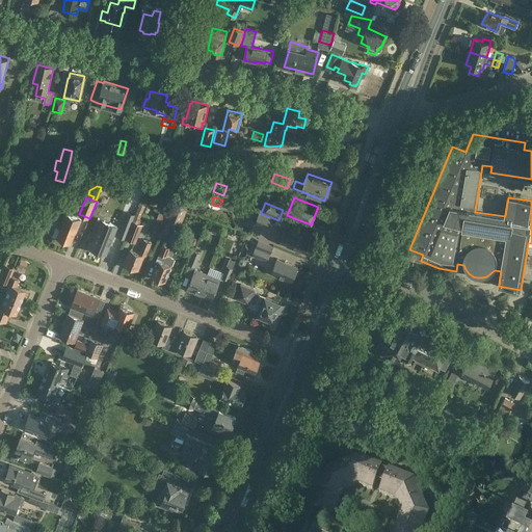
[(174,204),(166,220),(181,227),(187,210),(174,204)]
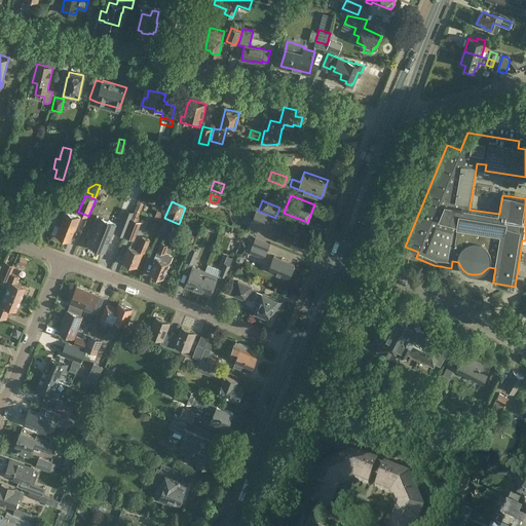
[(258,211),(257,210),(252,221),(271,229),(274,222),(275,218),(258,211)]
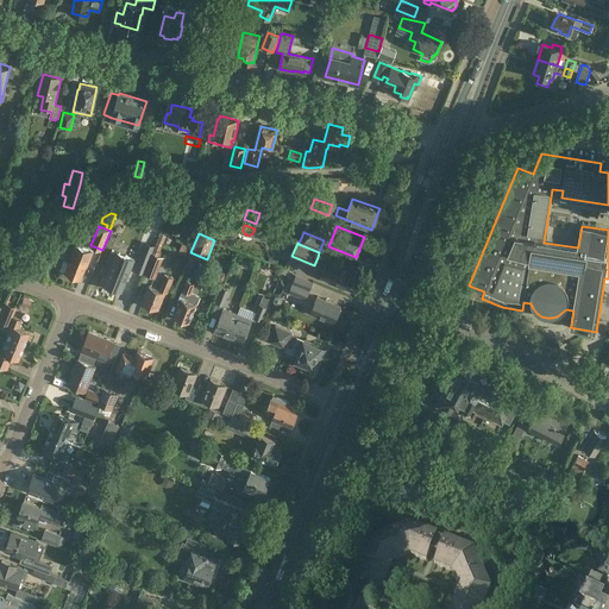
[(69,263),(63,259),(60,270),(66,272),(81,278),(86,267),(87,267),(93,252),(83,249),(76,245),(73,255),(69,263)]
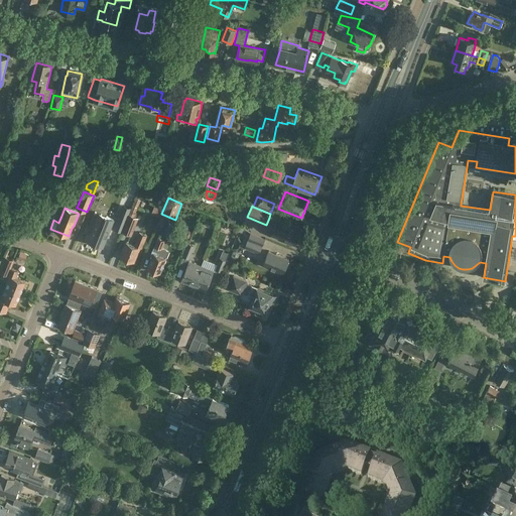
[(88,224),(85,231),(89,233),(86,240),(103,247),(114,220),(95,212),(90,225),(88,224)]
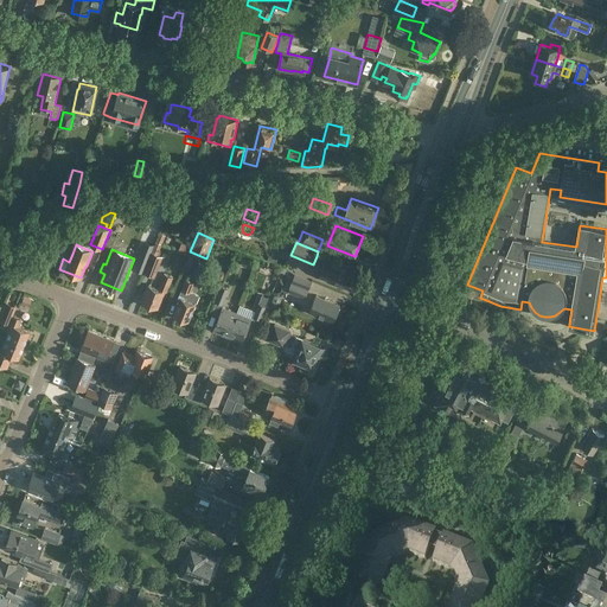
[(151,254),(142,250),(135,269),(144,272),(146,266),(151,254)]
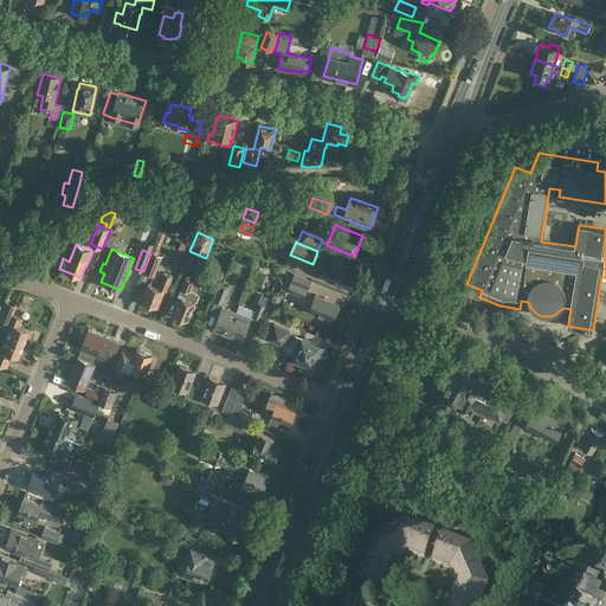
[(146,265),(143,271),(143,272),(155,277),(163,256),(152,251),(150,253),(146,265)]
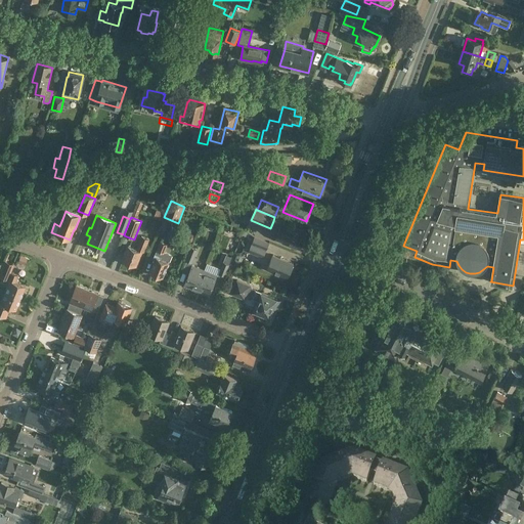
[(282,222),(278,231),(276,237),(300,248),(306,232),(282,222)]
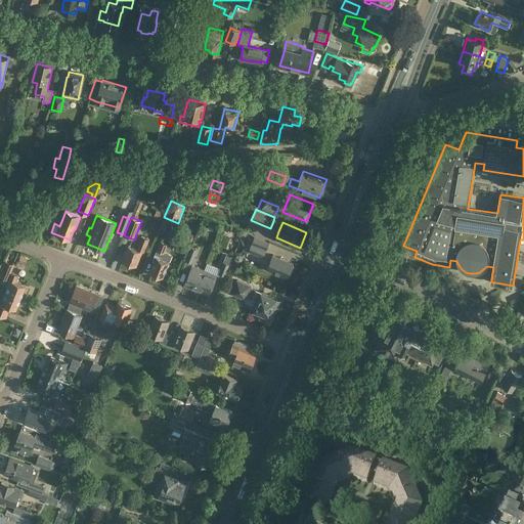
[(141,235),(136,249),(128,246),(123,260),(124,260),(124,263),(132,266),(134,265),(136,265),(141,251),(144,253),(149,239),(141,235)]
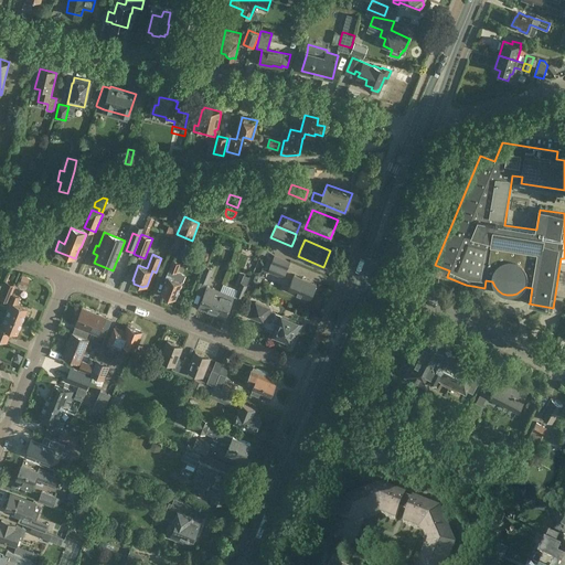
[(284,278),(290,262),(275,255),(267,272),(284,278)]
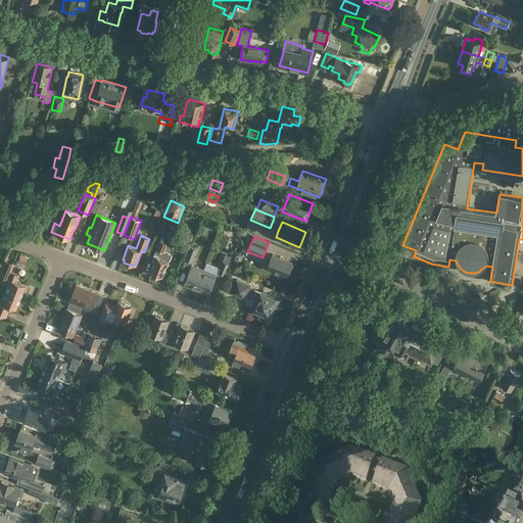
[(154,260),(150,271),(162,276),(170,257),(163,255),(168,244),(160,240),(155,252),(152,260),(154,260)]
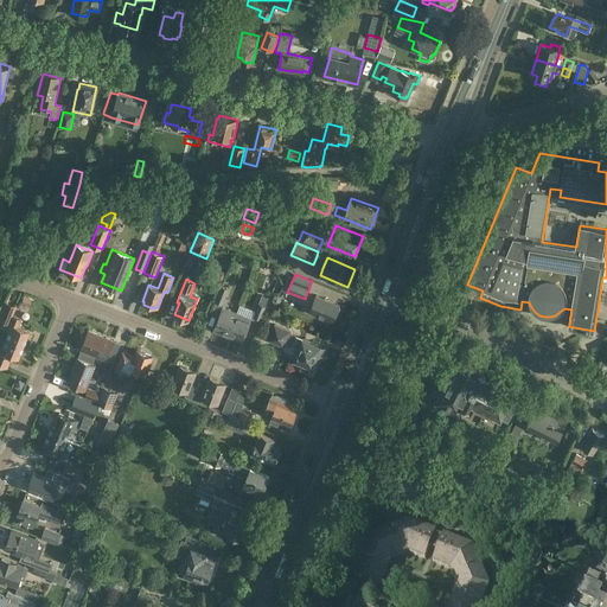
[(227,288),(222,286),(215,302),(222,305),(229,289),(227,288)]
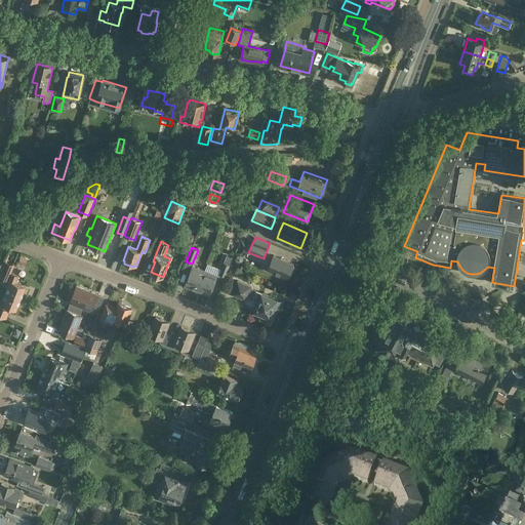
[(293,264),(274,255),(268,269),(288,277),(293,264)]
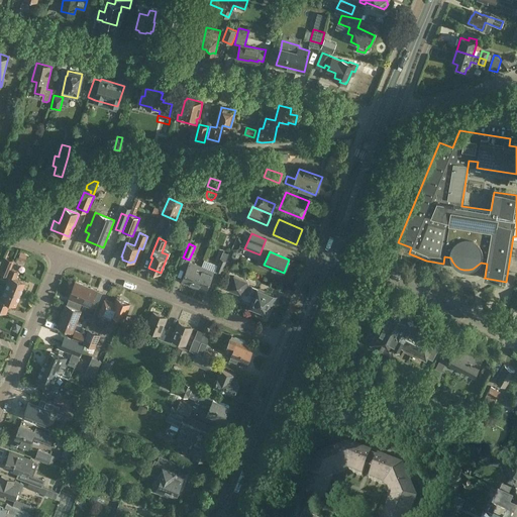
[(17,273),(10,270),(13,261),(4,257),(0,268),(0,273),(7,277),(7,276),(9,276),(4,288),(20,294),(24,282),(15,279),(17,273)]
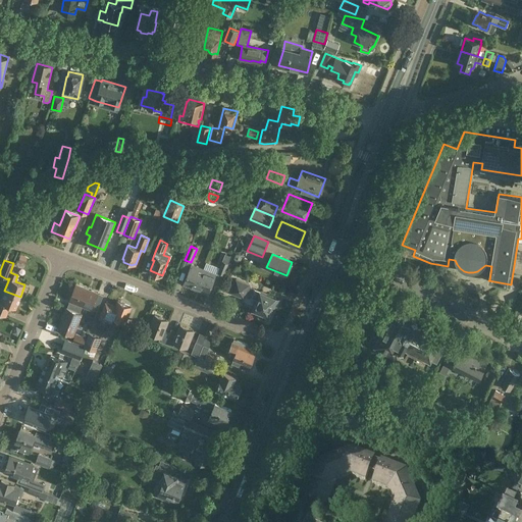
[(228,263),(223,261),(222,261),(217,272),(224,275),(226,270),(228,263)]
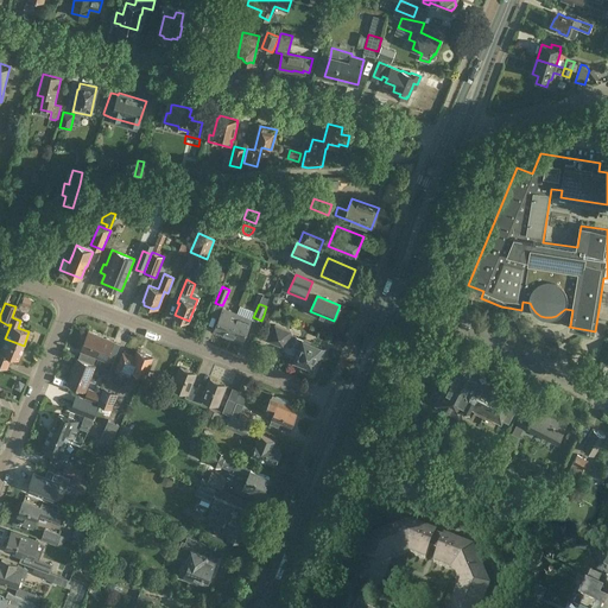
[(228,337),(238,314),(223,308),(214,331),(228,337)]
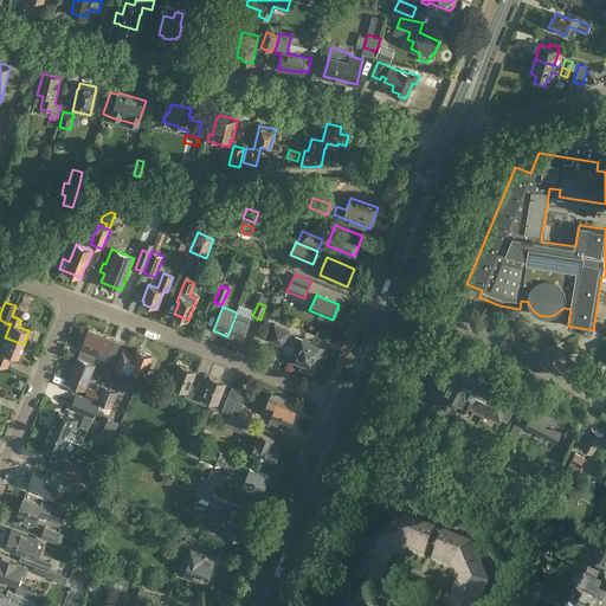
[(251,318),(237,313),(227,336),(242,341),(251,318)]
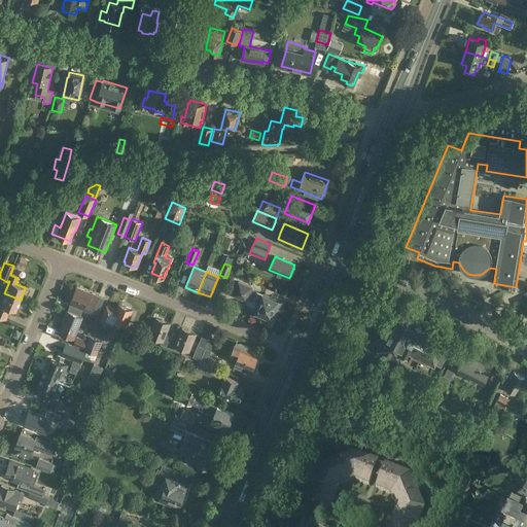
[(248,299),(252,288),(252,287),(238,281),(232,295),(247,302),(248,299)]
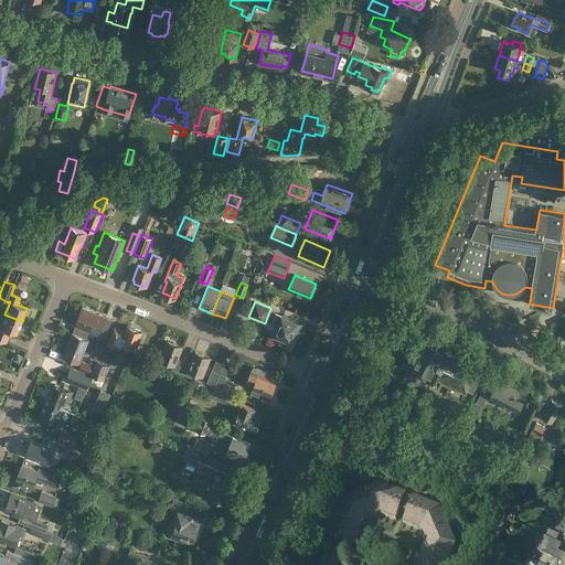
[(75,324),(72,332),(86,338),(89,330),(99,334),(105,337),(108,330),(102,328),(106,317),(83,307),(75,324)]
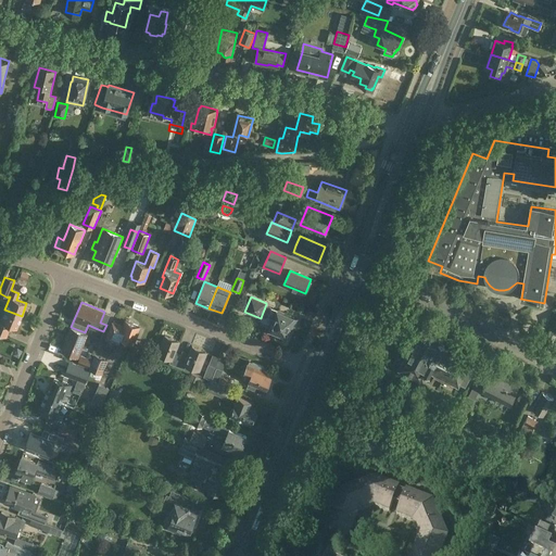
[(266,304),(262,315),(267,317),(267,316),(274,319),(269,329),(276,331),(275,338),(281,340),(287,335),(290,325),(293,325),(295,320),(293,318),(293,317),(285,313),(286,312),(278,308),(278,311),(277,311),(277,310),(266,304)]
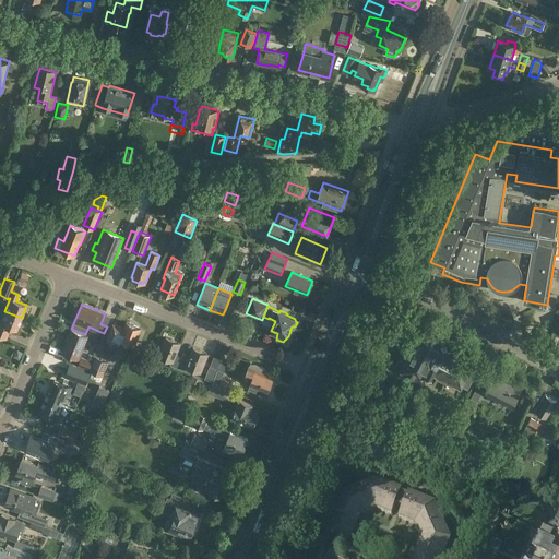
[(0,335),(7,339),(10,328),(16,331),(22,318),(4,311),(0,322),(0,335)]
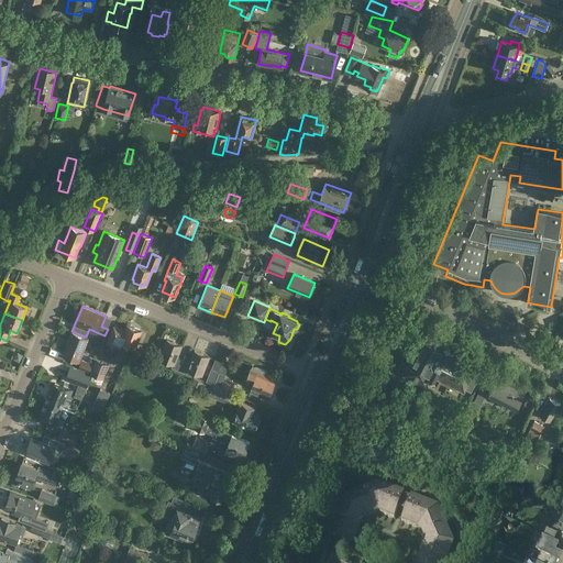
[(128,324),(124,331),(118,348),(124,350),(127,343),(136,348),(143,331),(128,324)]
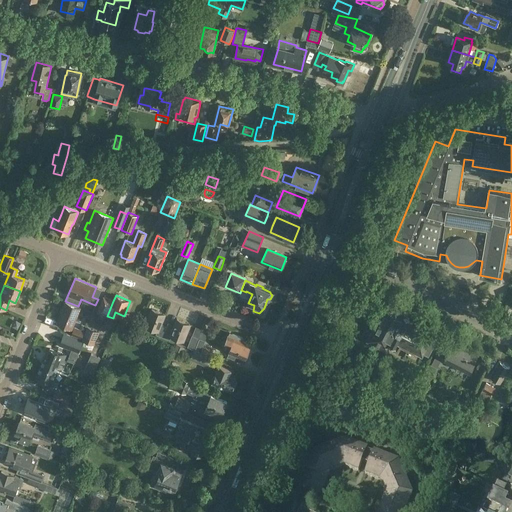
[(107,316),(113,301),(104,297),(98,312),(107,316)]
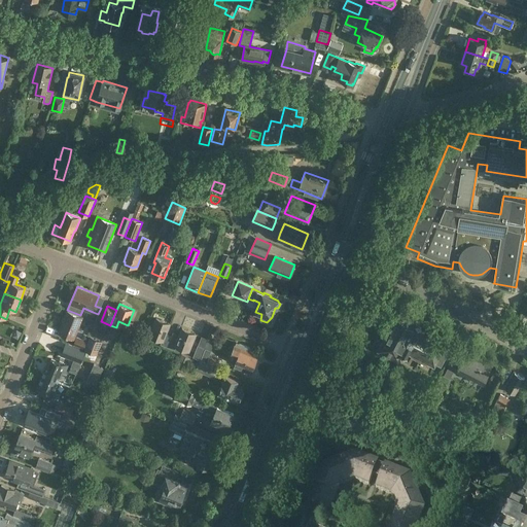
[(384,336),(378,349),(380,350),(398,359),(400,354),(407,357),(410,352),(413,354),(412,357),(427,365),(428,361),(434,364),(435,364),(438,365),(441,366),(451,348),(448,347),(445,345),(445,344),(440,341),(440,340),(441,338),(426,329),(424,332),(424,334),(419,330),(420,328),(415,326),(420,317),(401,308),(399,307),(392,320),(390,319),(382,335),(384,336)]
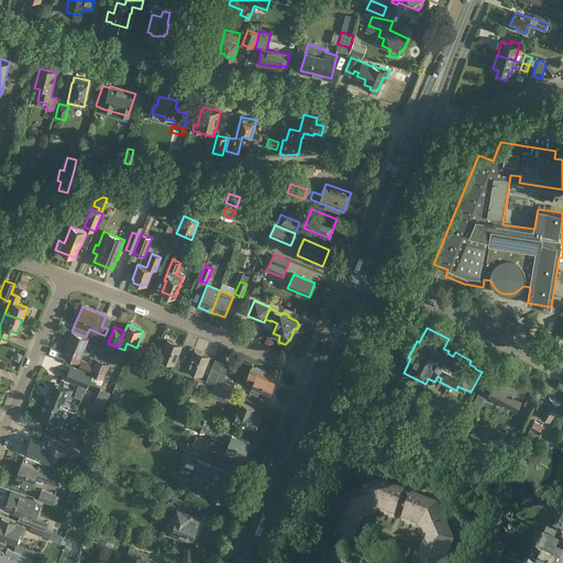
[(72,331),(63,355),(80,362),(89,339),(86,337),(72,331)]
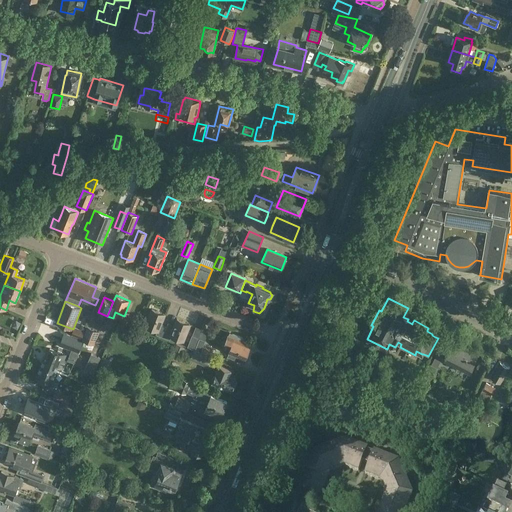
[(166,326),(161,323),(165,313),(152,308),(145,325),(158,330),(156,334),(162,337),(166,326)]
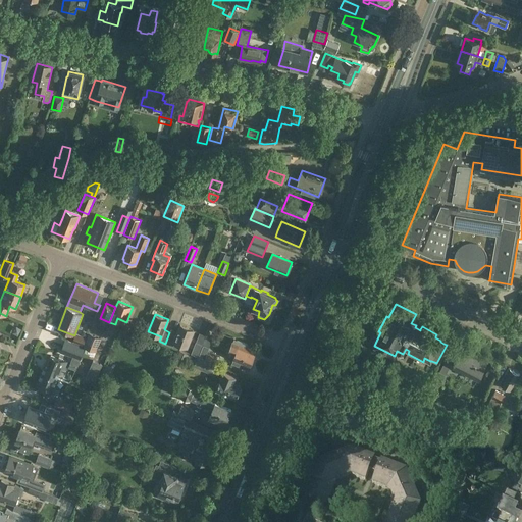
[(170,332),(169,332),(165,344),(173,347),(174,344),(175,342),(188,347),(195,329),(180,324),(177,331),(171,329),(170,332)]
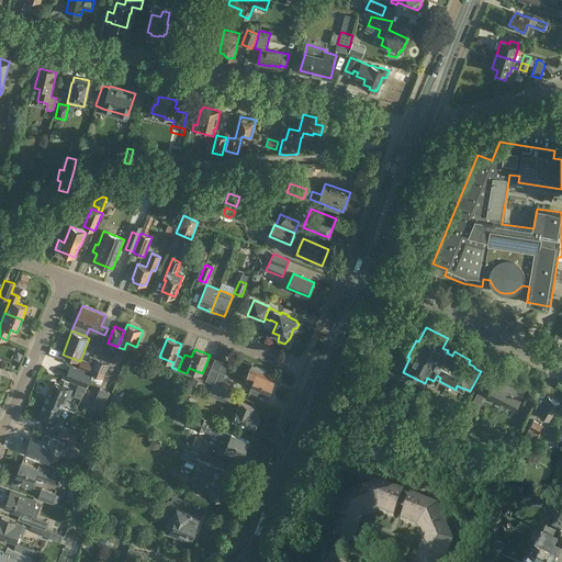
[(92,374),(103,379),(110,363),(96,358),(96,359),(93,363),(90,371),(90,373),(92,374)]
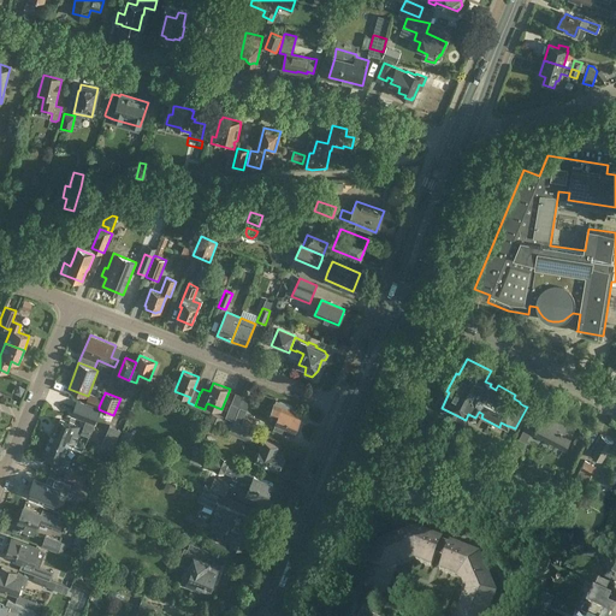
[(89,394),(86,404),(88,404),(98,408),(99,409),(99,407),(102,398),(96,396),(89,394)]
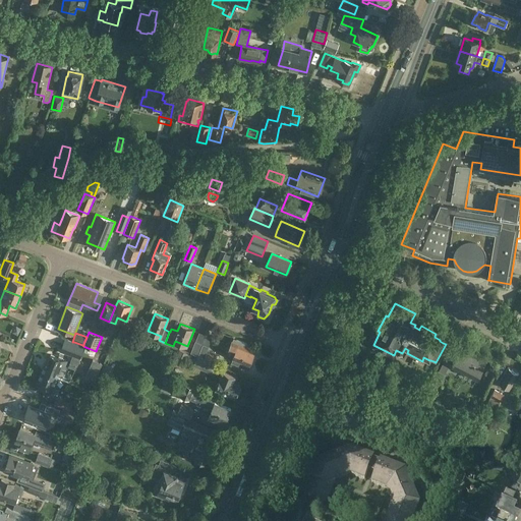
[(232,342),(229,351),(235,354),(231,363),(238,366),(240,362),(249,365),(249,363),(251,363),(252,360),(252,358),(254,351),(247,348),(246,347),(248,345),(238,341),(237,343),(232,342)]
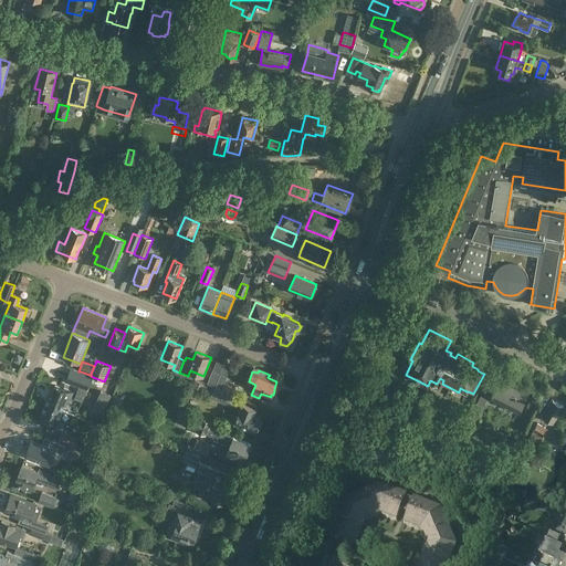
[(86,390),(91,379),(71,371),(66,383),(80,388),(86,390)]
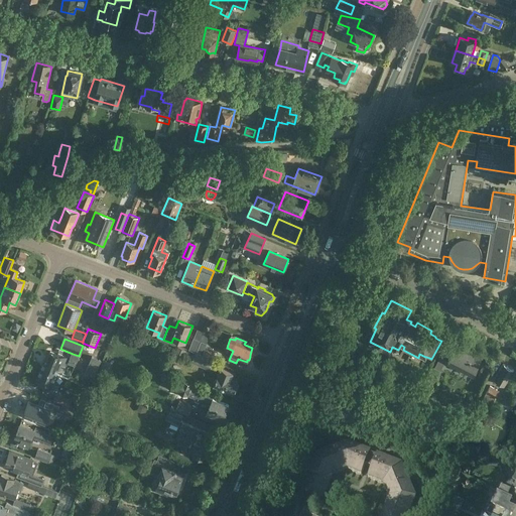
[(201,341),(194,339),(188,350),(196,353),(201,341)]
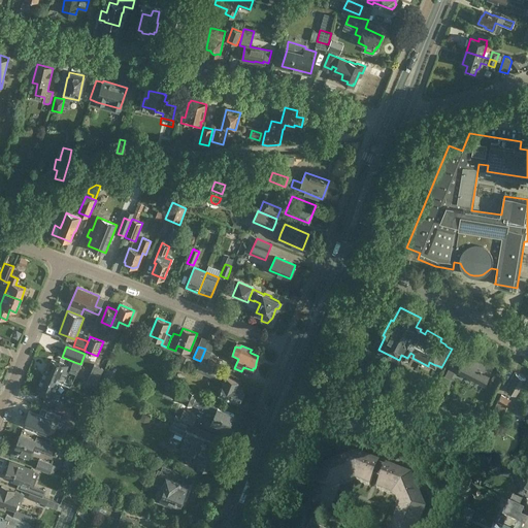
[(205,349),(200,361),(206,363),(209,357),(211,352),(205,349)]
